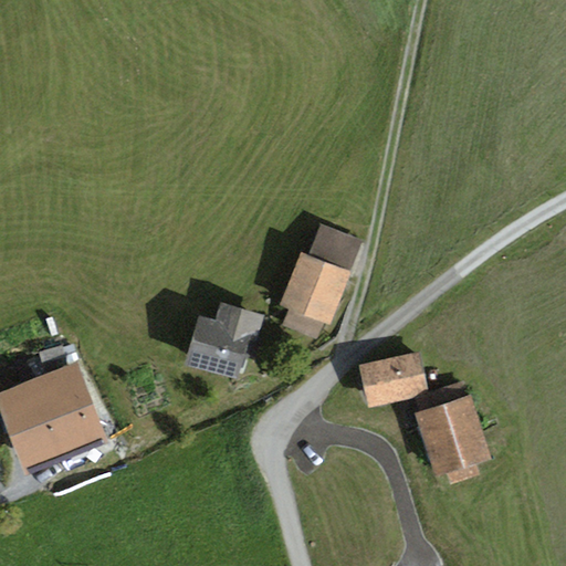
[(301,252),(279,305),(290,310),(283,325),(317,339),(324,322),(329,324),(364,241),(322,223),(308,254),(301,252)]
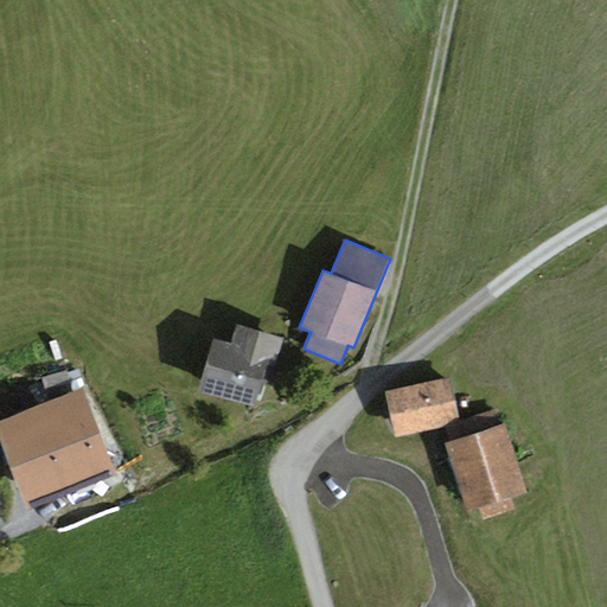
[(230,342),(211,337),(197,391),(256,406),(262,382),(272,384),(283,337),(235,324),(230,342)]
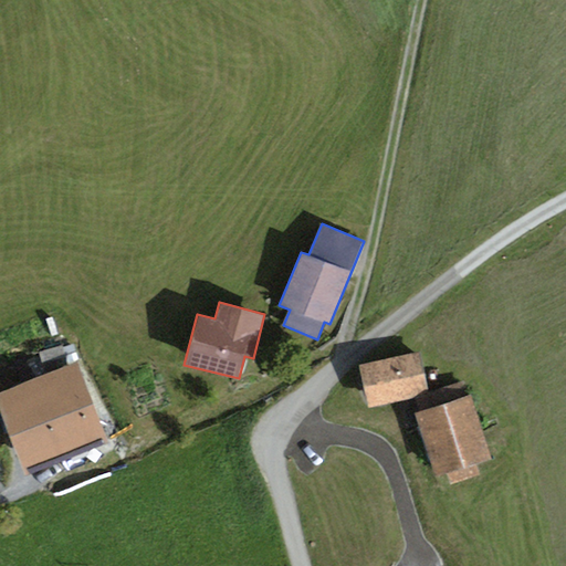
[(419,350),(358,365),(368,407),(429,392),(419,350)]
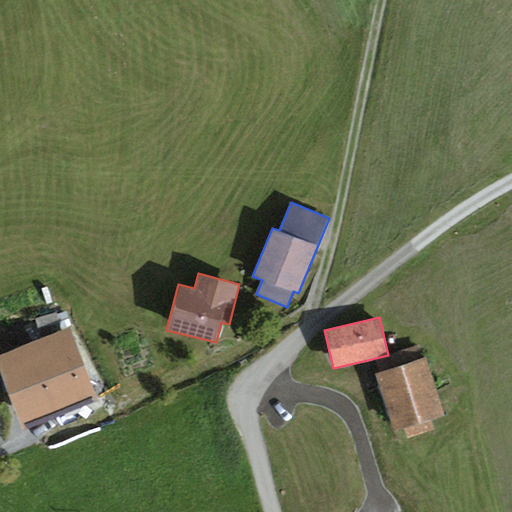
[(70,326),(0,353),(0,368),(24,429),(99,400),(70,326)]
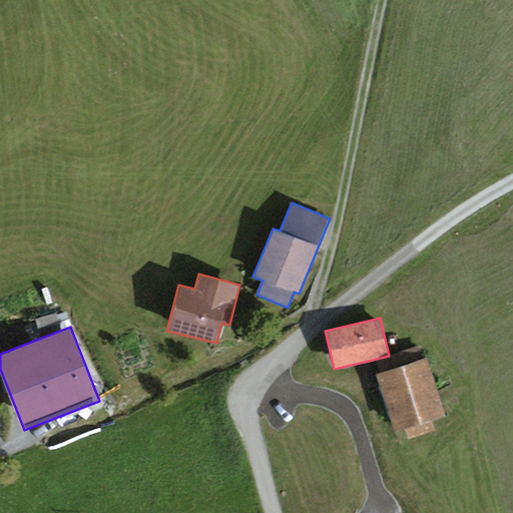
[(427,359),(376,375),(394,430),(445,414),(427,359)]
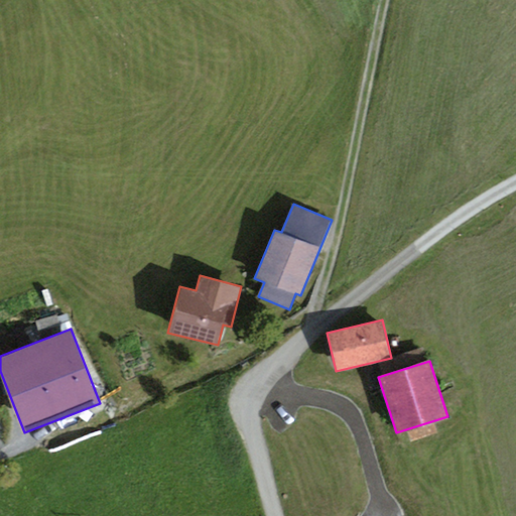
All buildings are outlined.
